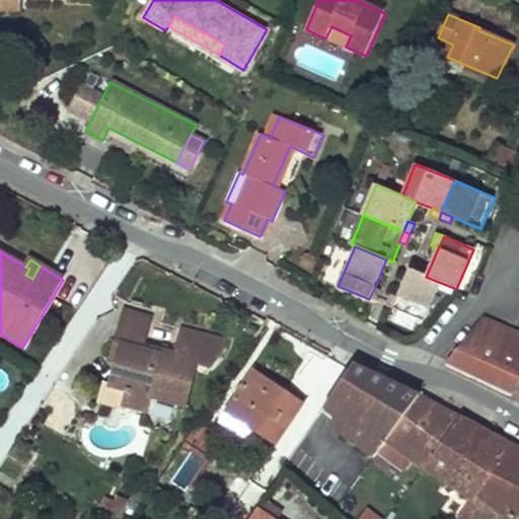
[(441,283),(426,277),(410,270),(398,297),(393,310),(424,322),(441,283)]
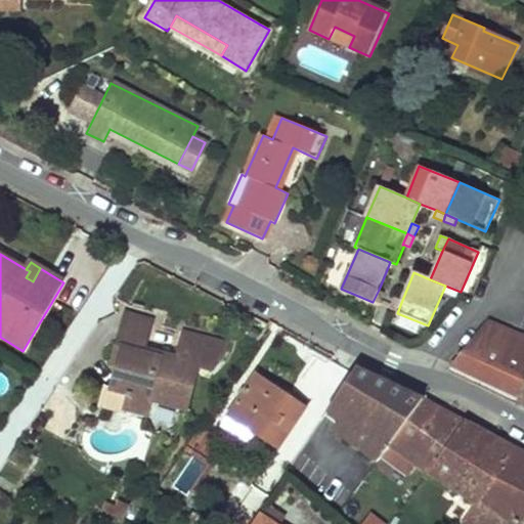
[(379,290),(373,302),(379,305),(384,292),(379,290)]
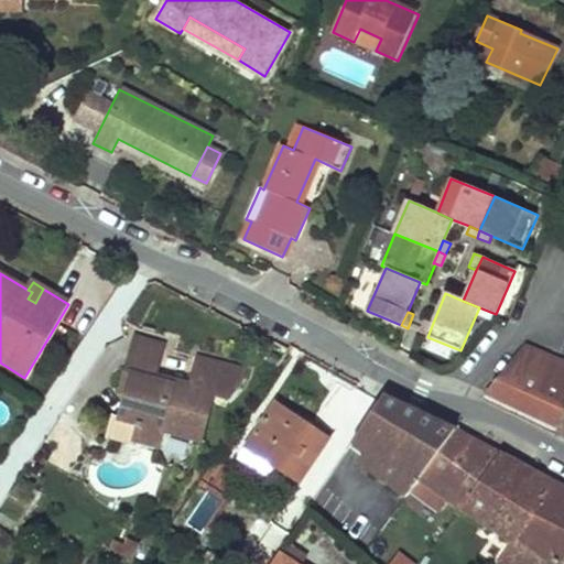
[(425,321),(420,333),(427,337),(433,323),(425,321)]
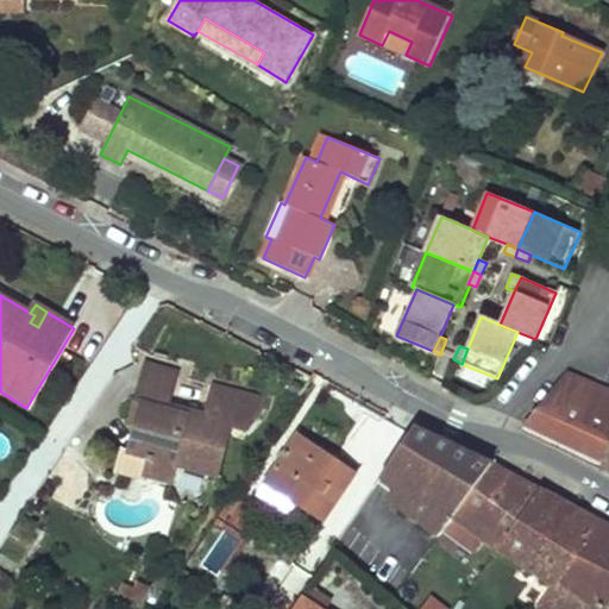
[(132,425),(138,427),(149,391),(171,397),(177,375),(148,366),(132,425)]
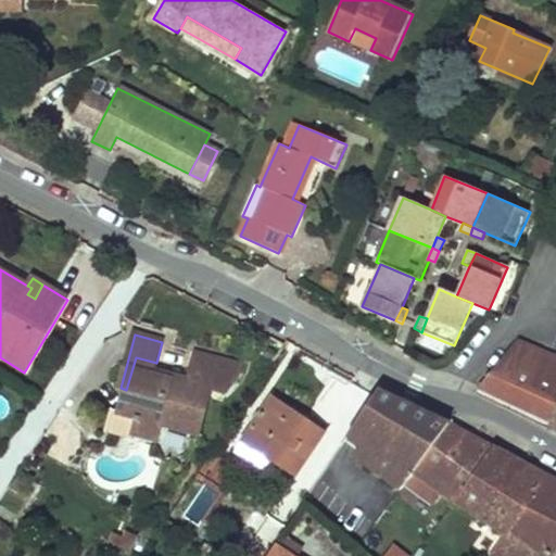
[(555,354),(519,340),(478,389),(548,418),(555,400),(555,354)]
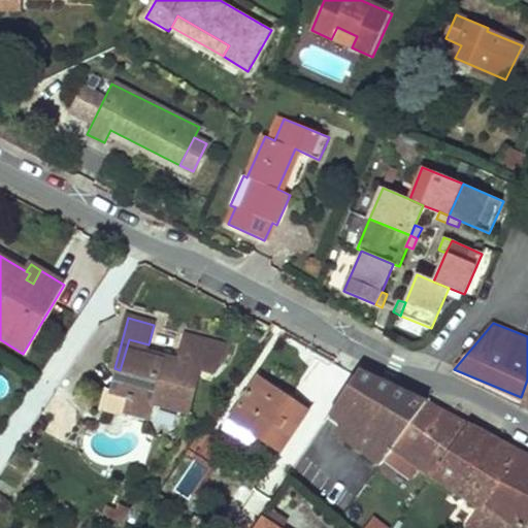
[(178,364),(155,358),(153,363),(143,361),(145,355),(149,344),(129,339),(120,370),(113,394),(132,398),(128,414),(147,419),(151,403),(188,414),(200,370),(213,373),(228,352),(229,345),(187,334),(178,364)]
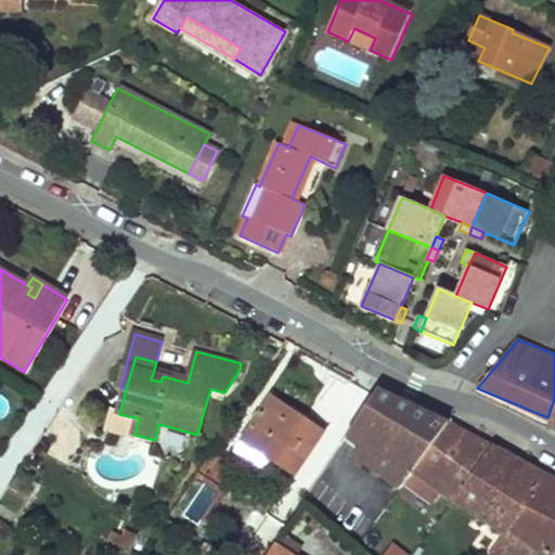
[(160,382),(163,376),(153,373),(151,379),(160,382)]
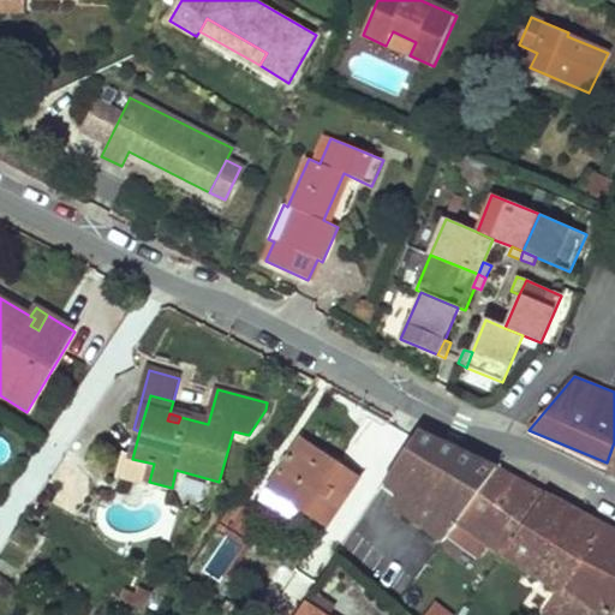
[(399,490),(437,440),(418,430),(383,479),(399,490)]
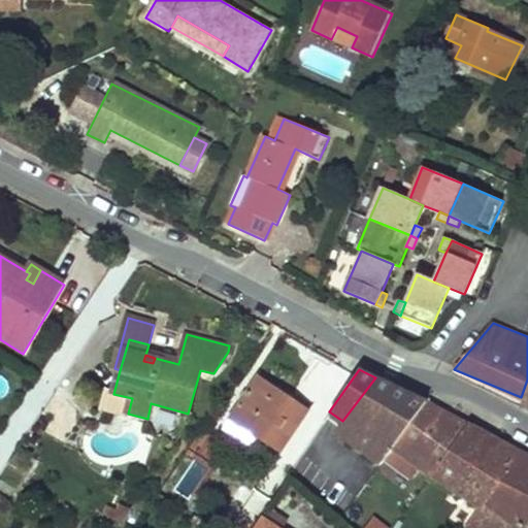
[(310,411),(258,376),(229,420),(256,437),(281,455),(310,411)]
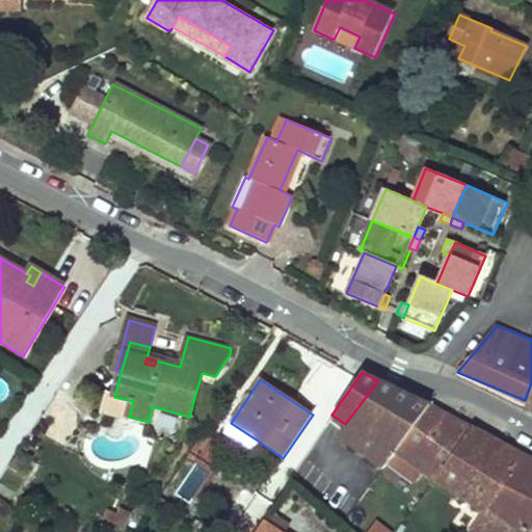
[(354,447),(366,454),(373,444),(390,456),(396,448),(442,474),(473,428),(378,380),(345,424),(362,436),(354,447)]
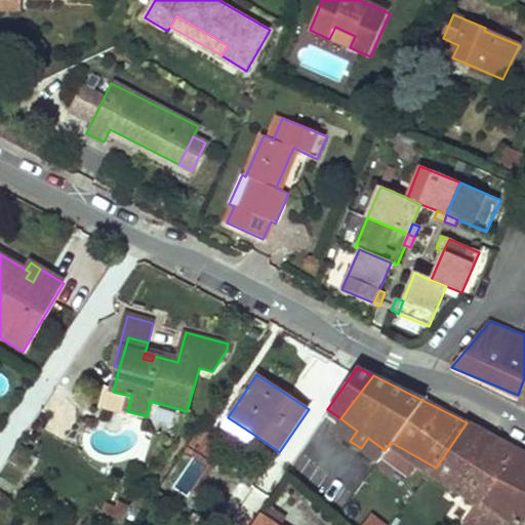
[(125,417),(127,411),(131,396),(113,392),(105,389),(99,410),(125,417)]
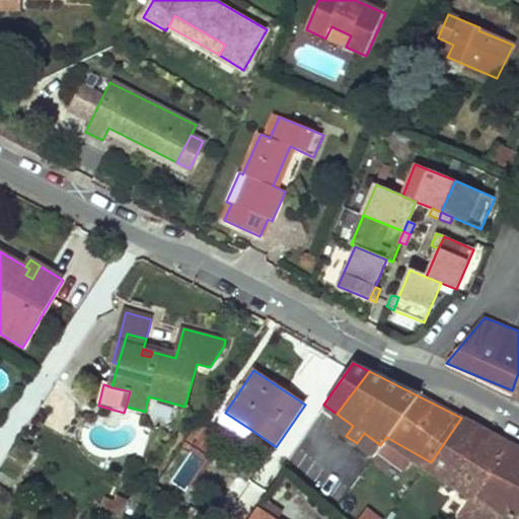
[(251,430),(225,413),(218,423),(244,441),(251,430)]
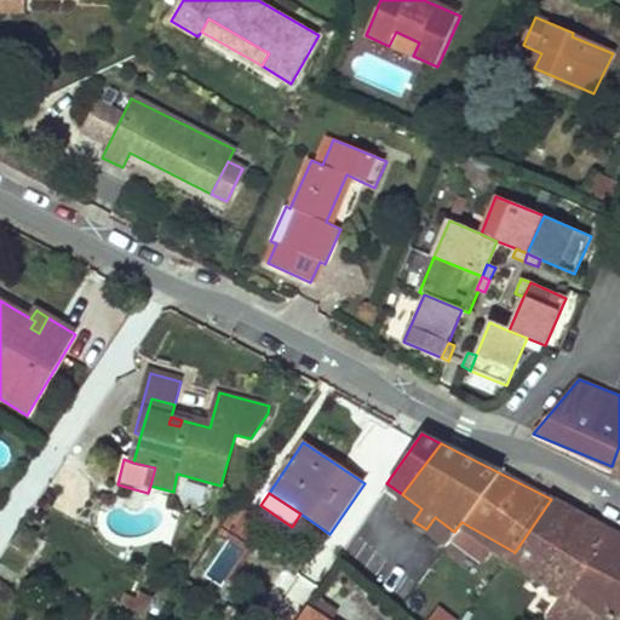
[(413,521),(422,509),(402,494),(394,506),(413,521)]
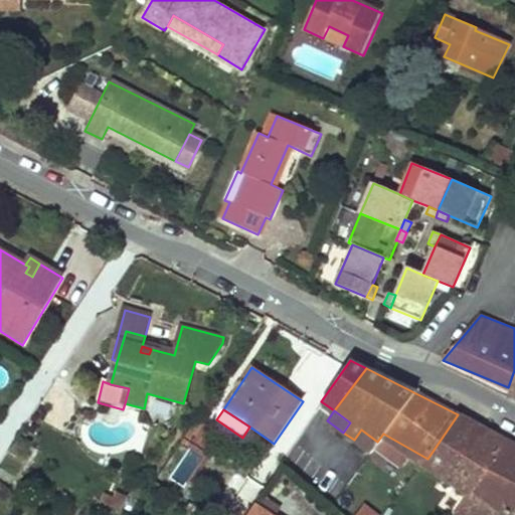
[(475,492),(504,441),(458,414),(427,459),(423,465),(469,496),(471,497),(475,492)]
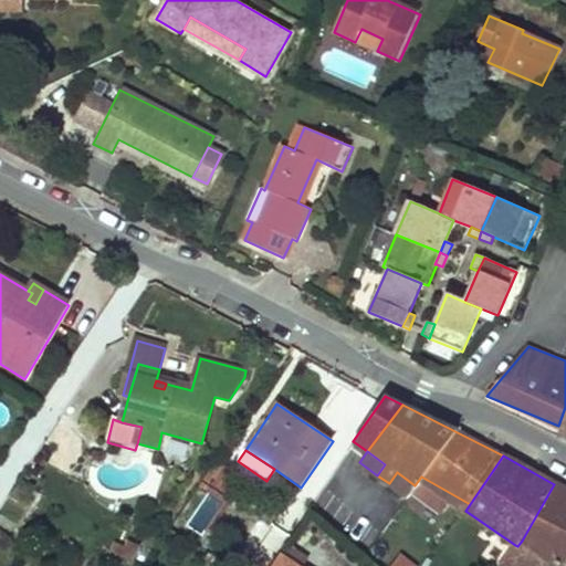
[(415,485),(397,472),(389,483),(407,496),(415,485)]
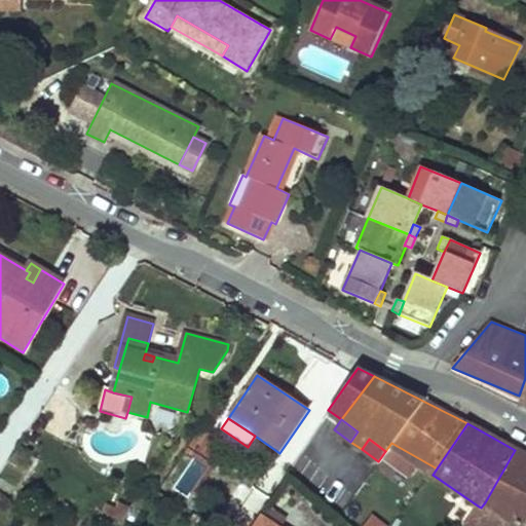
[(485,502),(512,522),(517,525),(525,525),(525,455),(515,450),(485,502)]
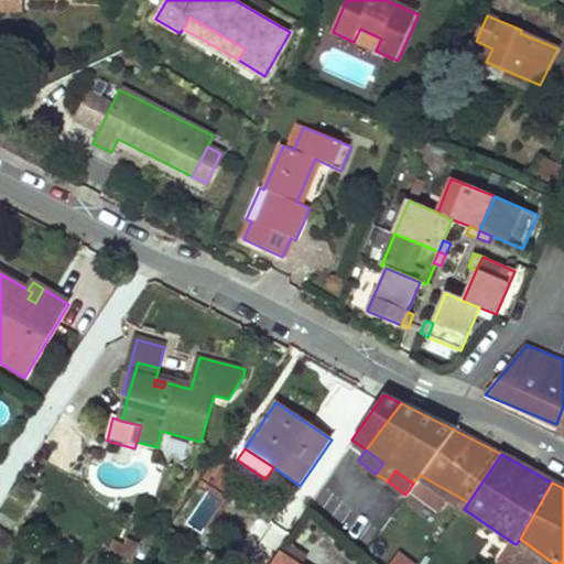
[(295,533),(279,555),(291,563),(293,563),(308,542),(295,533)]
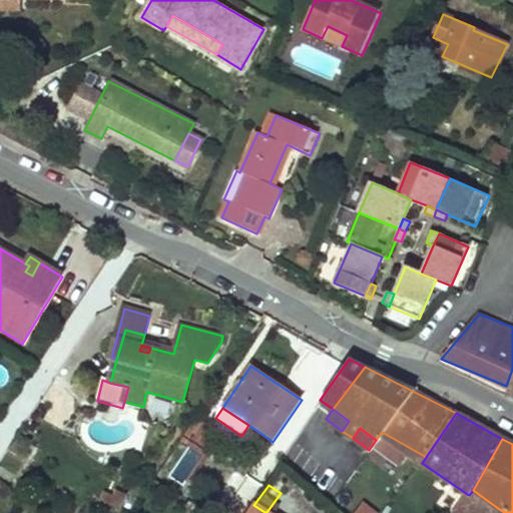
[(469,495),(467,494),(452,512),(453,512),(495,512),(499,509),(473,490),(469,495)]
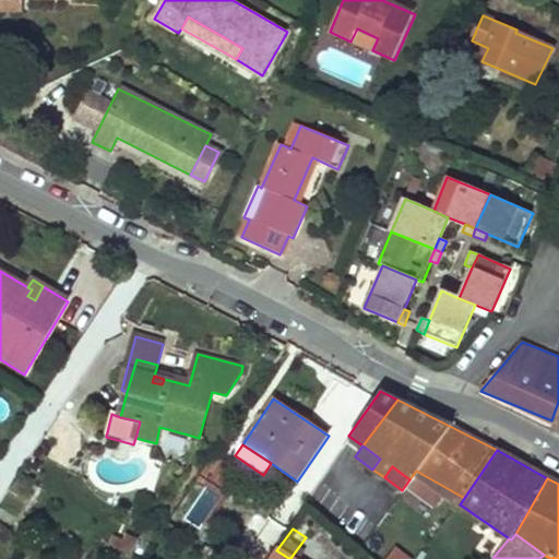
[(412,558),(413,557),(393,544),(381,558),(412,558)]
